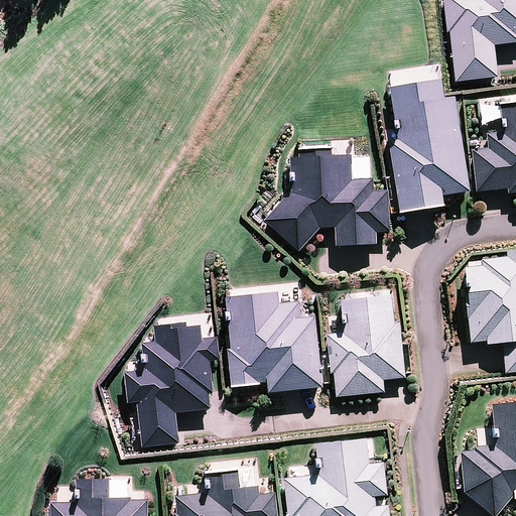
[(452,22),(462,73),(500,67),(495,39),(515,35),(515,0),(442,0),(447,23),(452,22)]
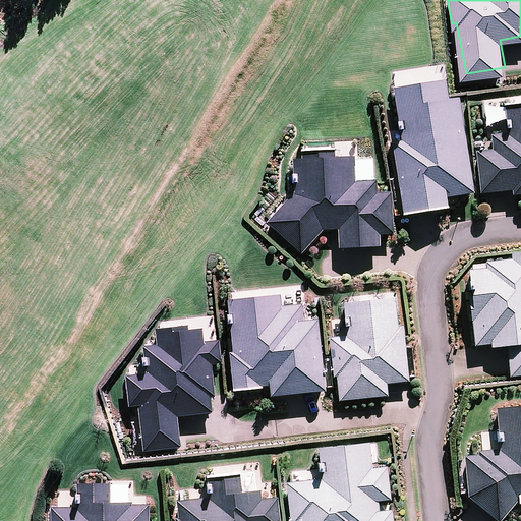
[(466,186),(454,94),(437,96),(433,70),(392,75),(408,206),(448,200),(446,188),(466,186)]
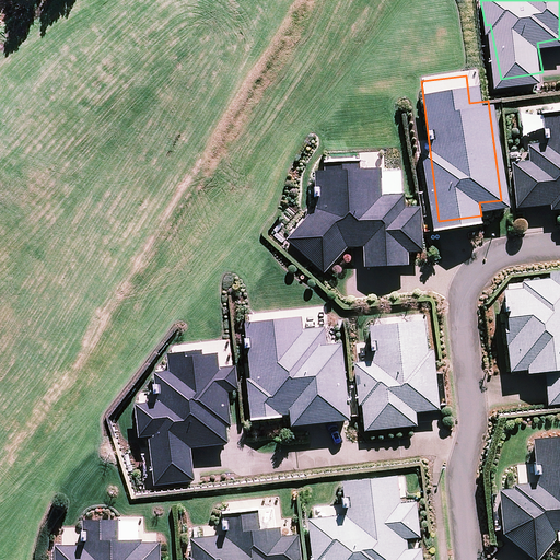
[(559,111),(545,113),(548,142),(533,144),(534,161),(515,163),(520,207),(559,202),(559,111)]
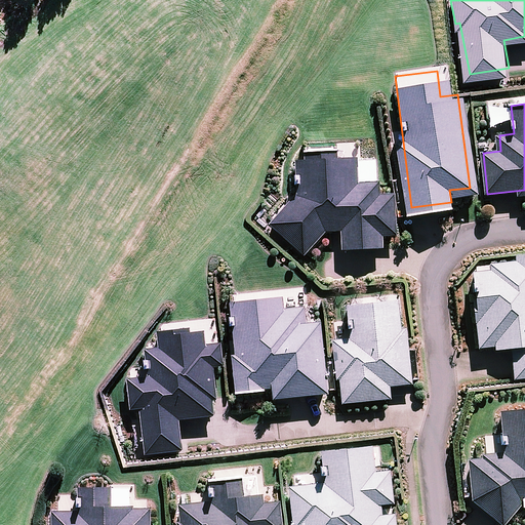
[(380,236),(395,235),(393,195),(380,196),(379,182),(358,183),(357,160),(334,161),(333,152),(298,154),(300,191),(271,224),(305,254),(324,231),(342,231),(341,248),(381,246),(380,236)]
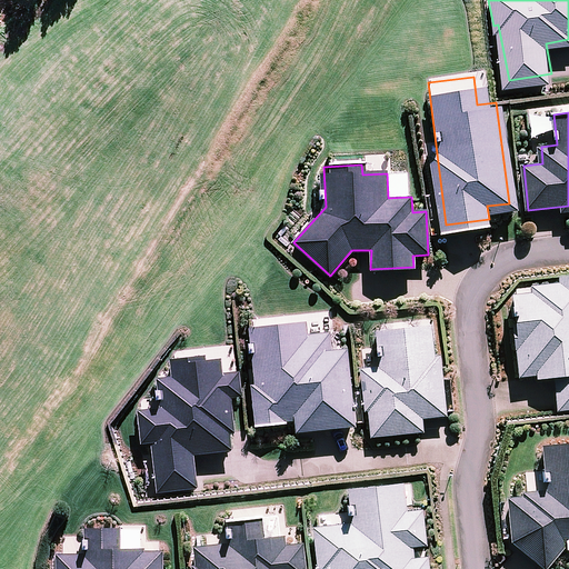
[(568,276),(558,277),(559,286),(513,290),(521,378),(555,375),(558,410),(568,409),(568,276)]
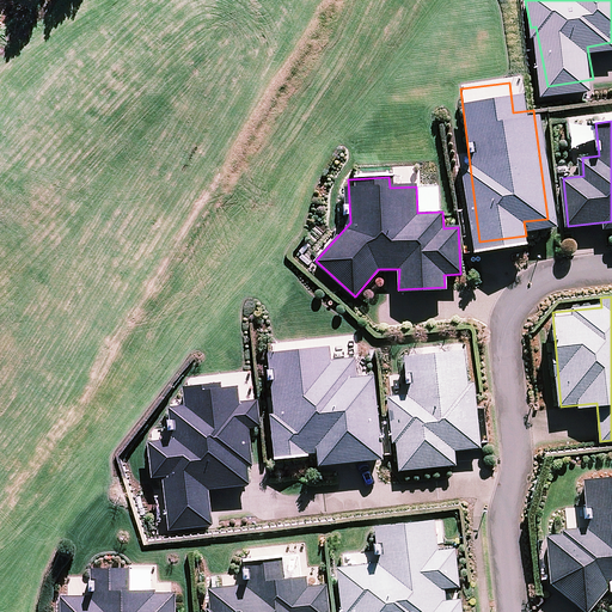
[(318,460),(381,454),(373,377),(355,379),(354,357),(330,359),(329,348),(271,354),(276,412),(273,414),(276,452),(317,448),(318,460)]
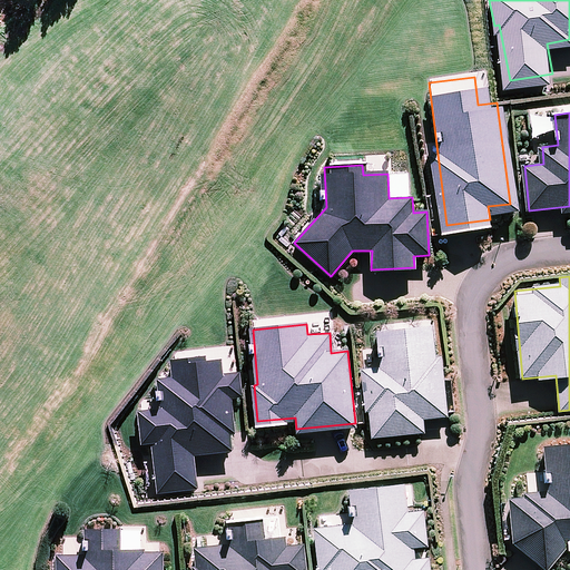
[(439,356),(435,324),(382,330),(386,366),(361,369),(365,410),(370,410),(372,436),(425,431),(424,420),(448,418),(442,355),(439,356)]
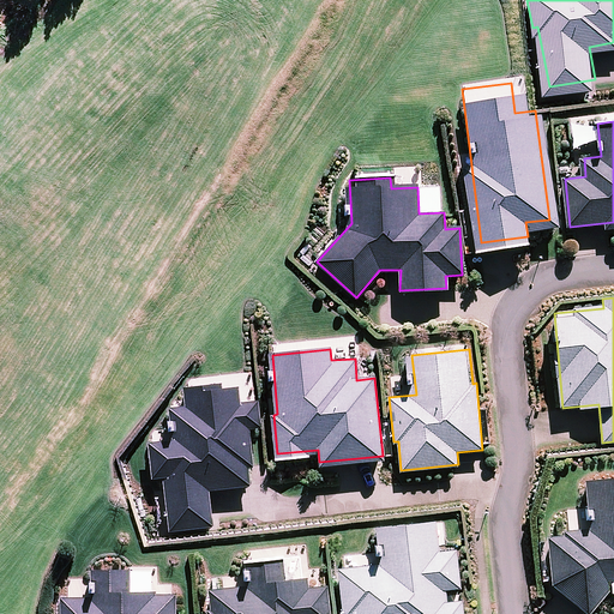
[(248,403),(248,386),(186,386),(186,441),(160,441),(158,491),(178,491),(178,527),(218,528),(220,491),(258,492),(258,426),(265,426),(265,403),(248,403)]
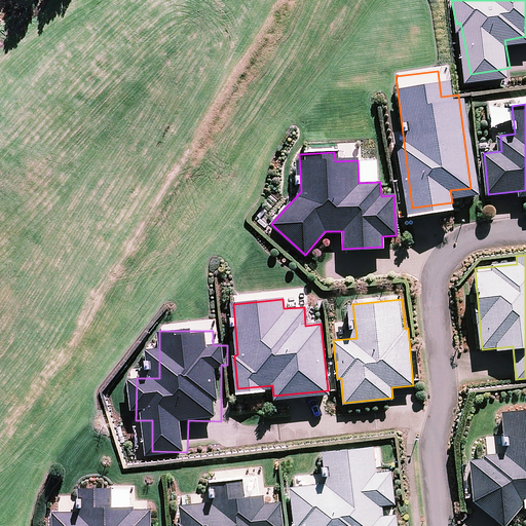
[(525,406),(506,408),(511,455),(485,457),(485,459),(473,460),(476,505),(500,525),(505,525),(524,501),(525,500),(525,406)]
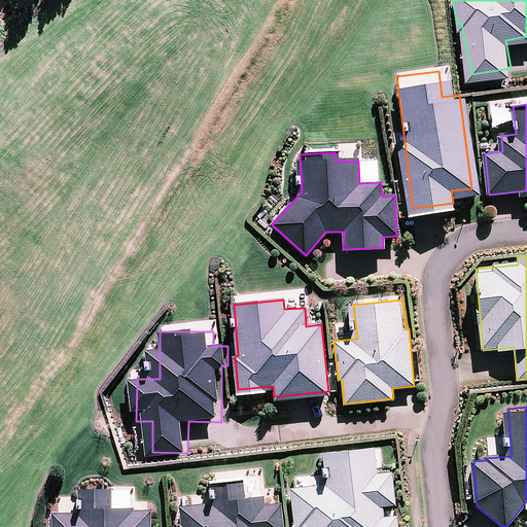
[(295,489),(299,526),(396,526),(396,515),(383,517),(382,504),(394,503),(391,473),(376,475),(374,450),(324,455),(327,486),(295,489)]
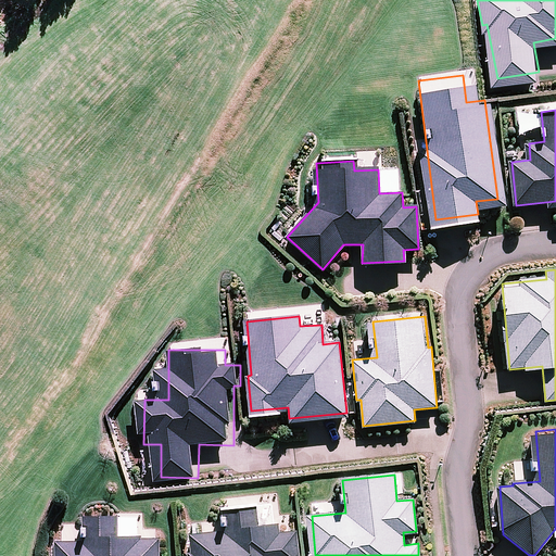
[(298,555),(295,531),(275,533),(274,525),(257,527),(256,509),(227,512),(229,534),(190,539),(191,555),(298,555)]
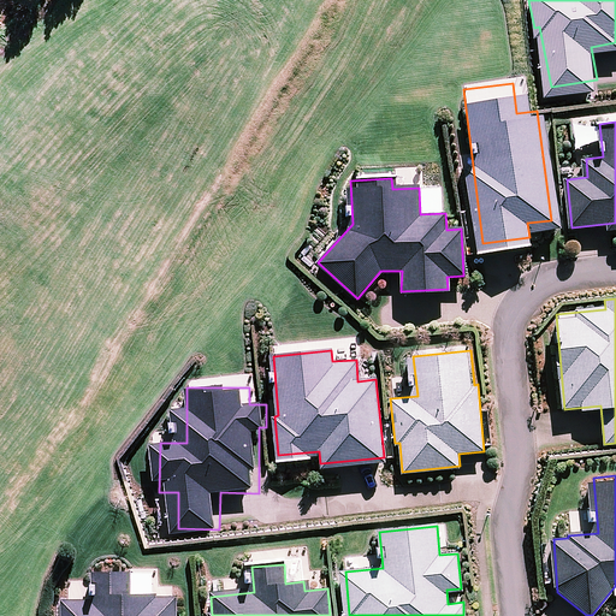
[(176,615),(176,598),(152,598),(152,572),(99,573),(99,598),(63,598),(61,615),(176,615)]
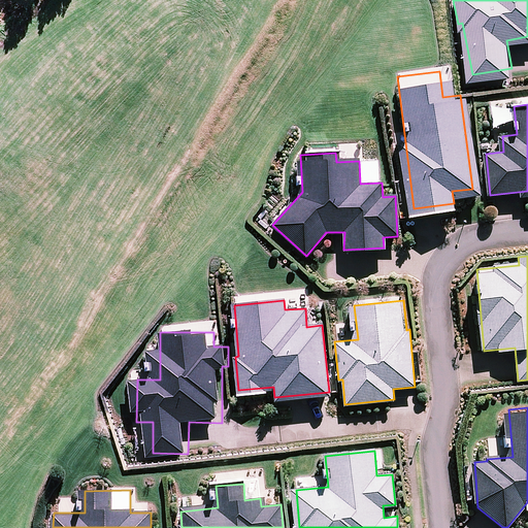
All buildings are outlined.
